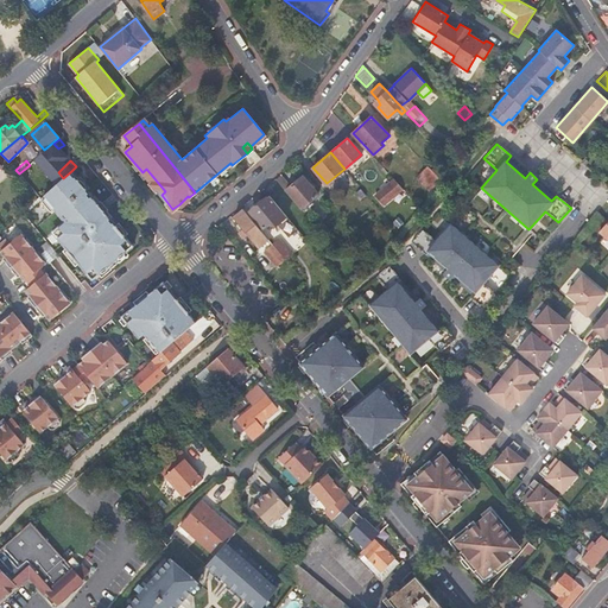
[(146,169),(143,172),(162,195),(165,191),(146,169)]
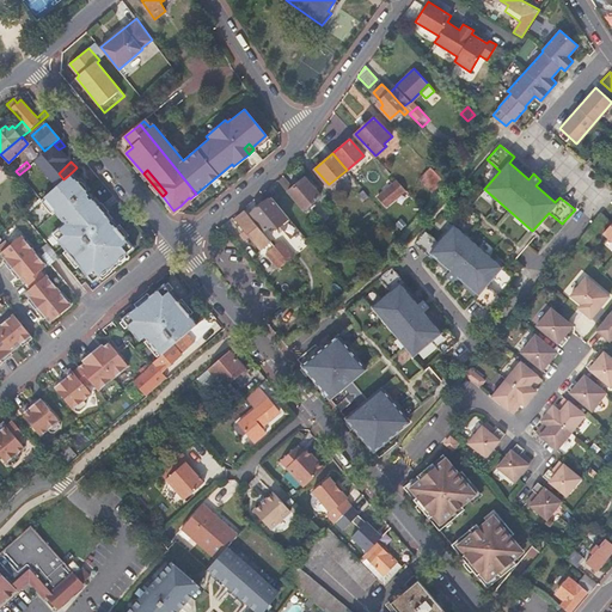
[(435,191),(440,188),(444,178),(434,170),(423,181),(435,191)]
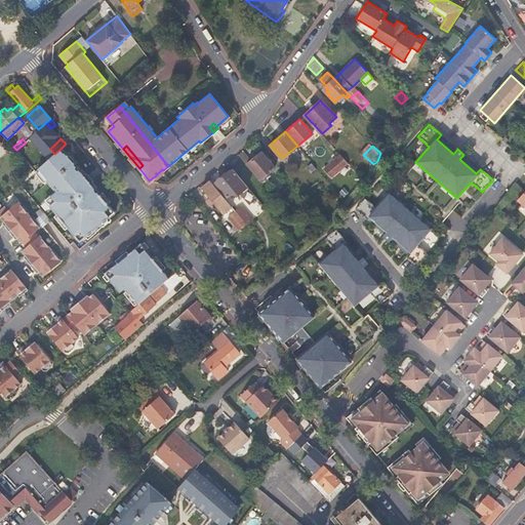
[(95,189),(62,148),(54,154),(38,169),(56,191),(46,200),(63,219),(95,189)]
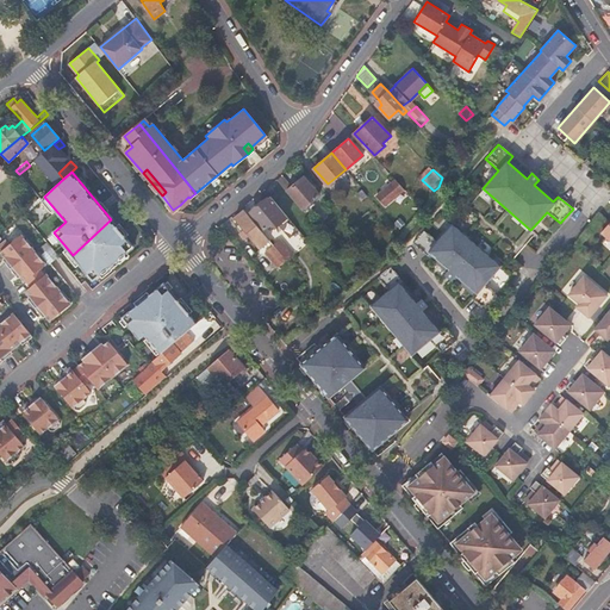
[(293,186),(282,174),(277,179),(303,210),(318,197),(303,179),(293,186)]
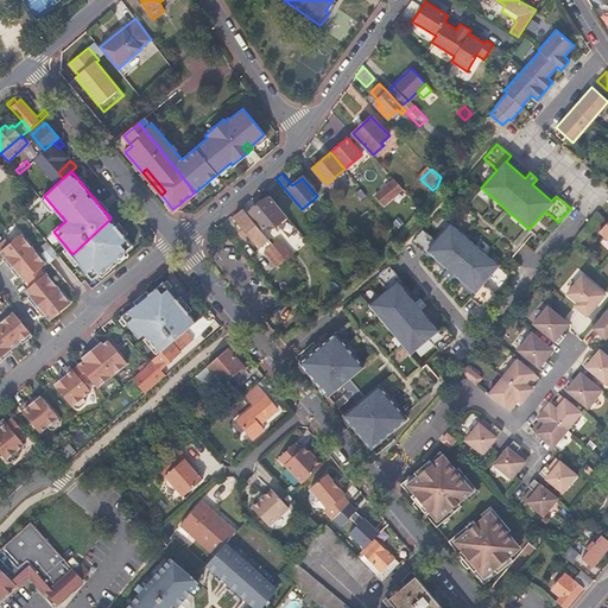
[(361,189),(367,195),(379,185),(373,178),(361,189)]
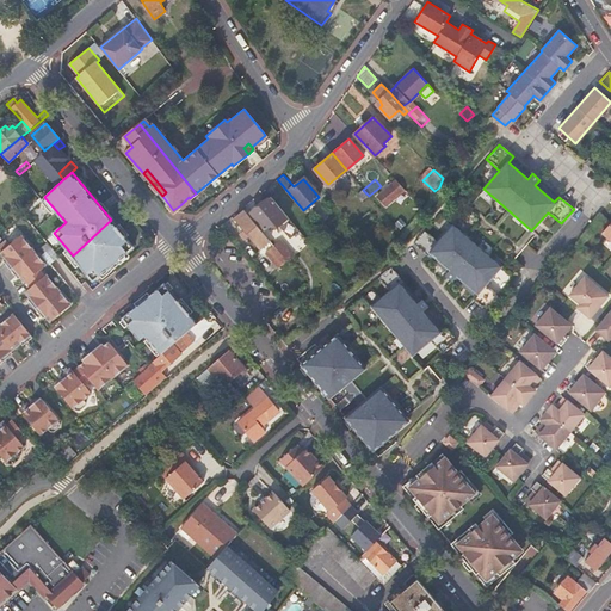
[(388,205),(407,189),(397,179),(378,196),(388,205)]
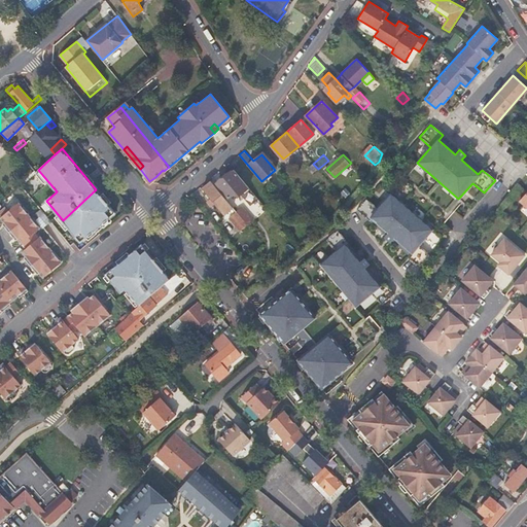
[(221,170),(230,163),(225,160),(218,166),(221,170)]
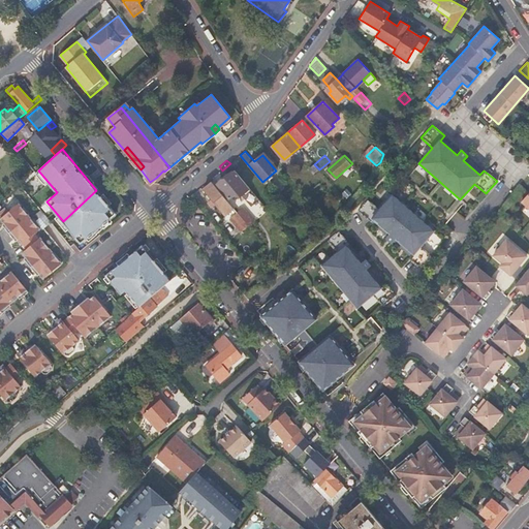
[(315,179),(321,173),(319,169),(314,164),(312,161),(305,167),(315,179)]
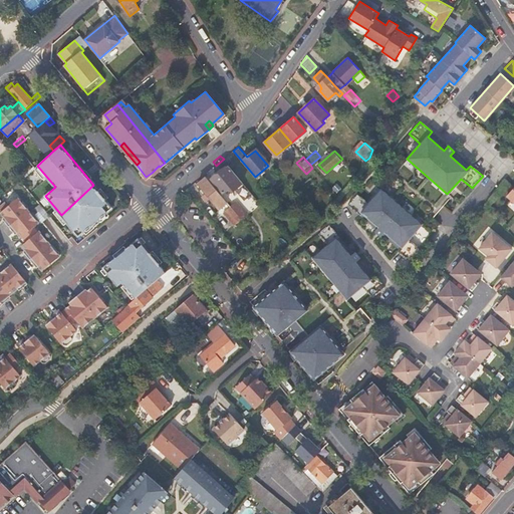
[(225,160),(224,159),(216,166),(220,171),(228,164),(225,160)]
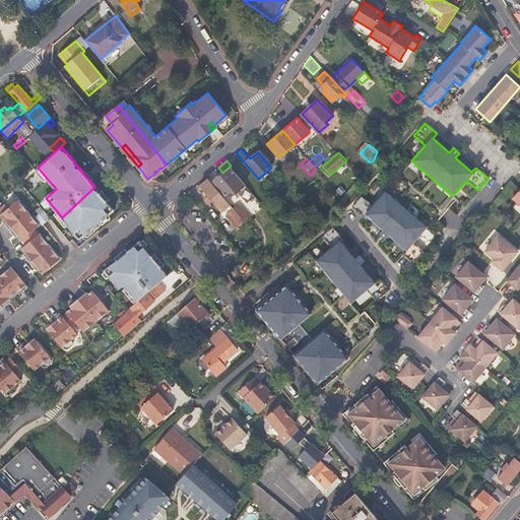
[(231,166),(222,173),(213,180),(225,195),(232,190),(235,193),(246,184),(231,166)]
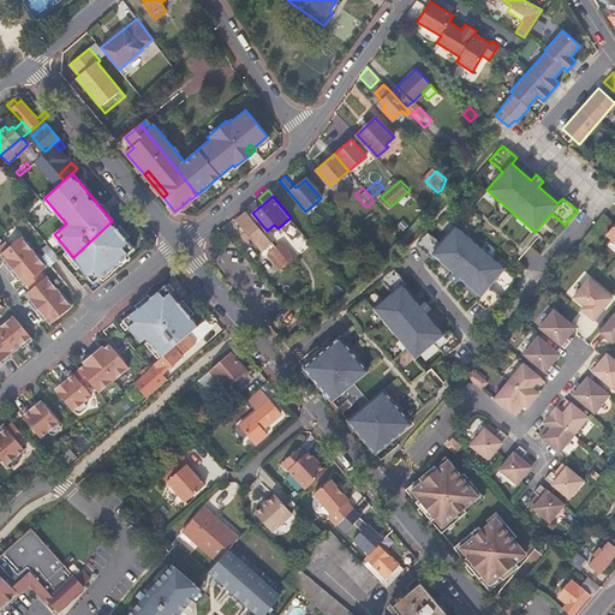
[(190,198),(181,207),(184,209),(193,202),(191,199),(190,198)]
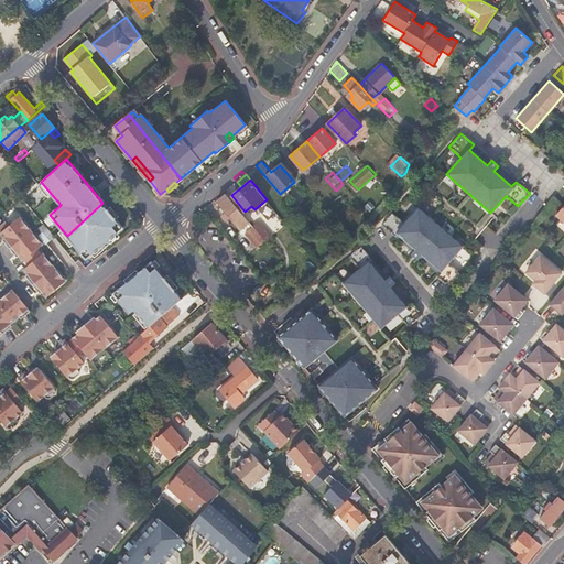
[(240,229),(249,223),(226,194),(216,202),(226,213),(221,216),(227,221),(230,218),(240,229)]
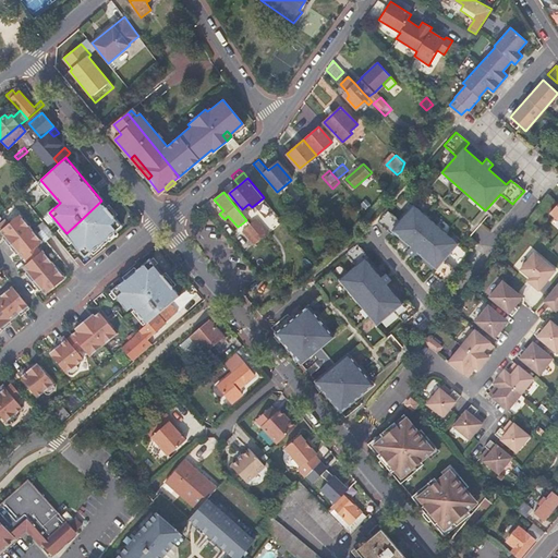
[(355,202),(362,209),(366,206),(360,198),(355,202)]
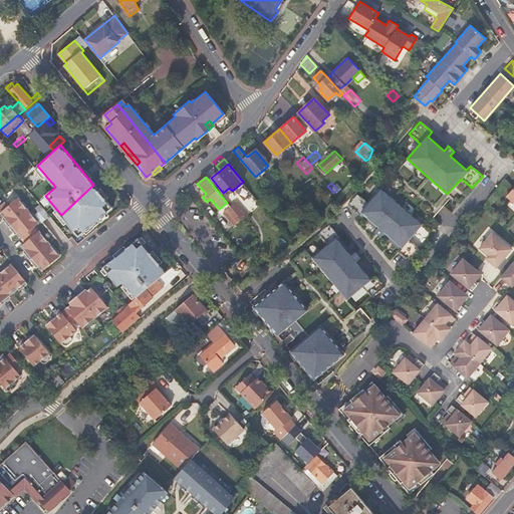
[(107,202),(93,185),(61,215),(75,232),(107,202)]
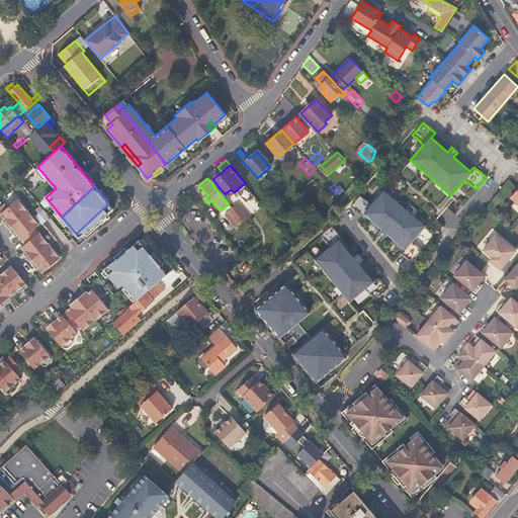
[(269,192),(275,200),(279,196),(273,189),(269,192)]
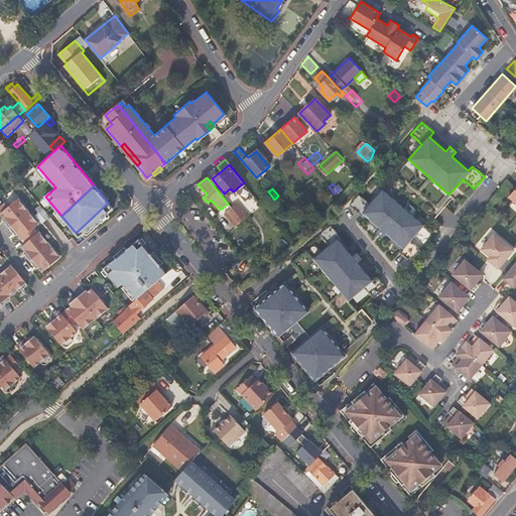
[(370,205),(358,195),(349,206),(360,215),(361,216),(363,214),(380,228),(376,232),(382,238),(386,233),(402,247),(398,252),(410,262),(420,250),(409,241),(423,225),(382,189),(370,205)]
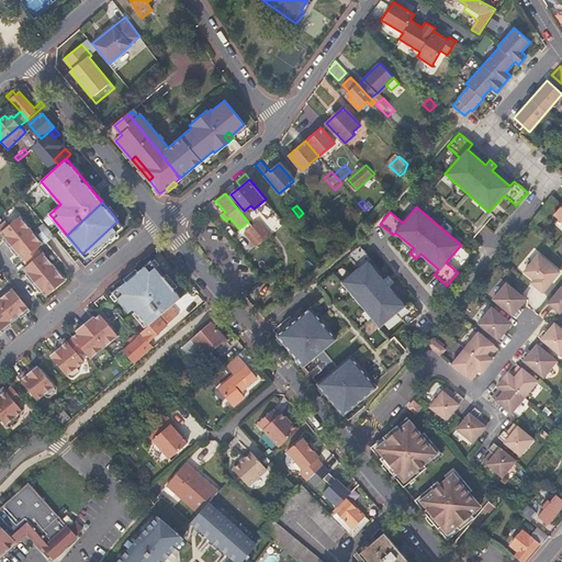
[(10,248),(32,231),(20,216),(1,233),(4,237),(8,240),(6,243),(10,248)]
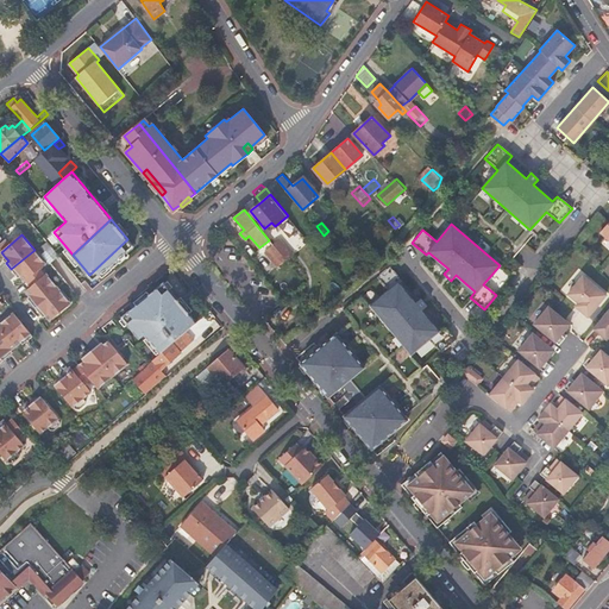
[(135,246),(127,239),(89,275),(94,281),(119,259),(135,246)]
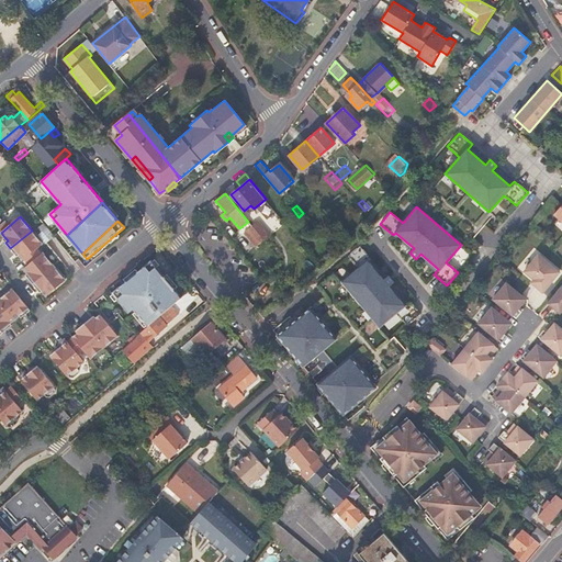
[(257,245),(263,239),(253,226),(246,232),(257,245)]
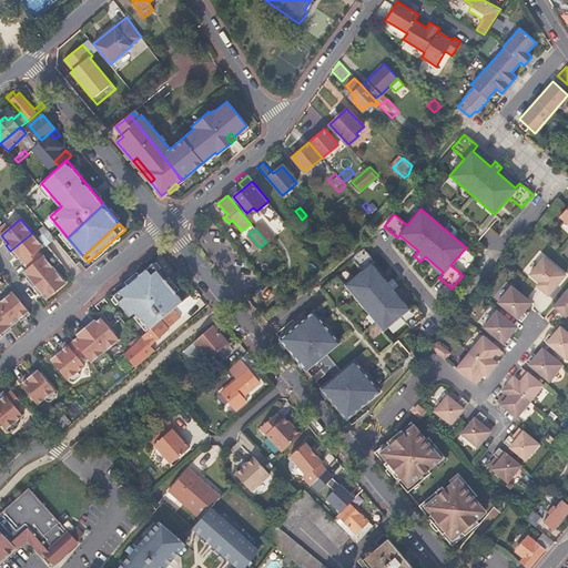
[(30,267),(43,257),(38,251),(43,246),(32,233),(10,251),(16,256),(17,255),(20,259),(23,263),(24,262),(30,267)]
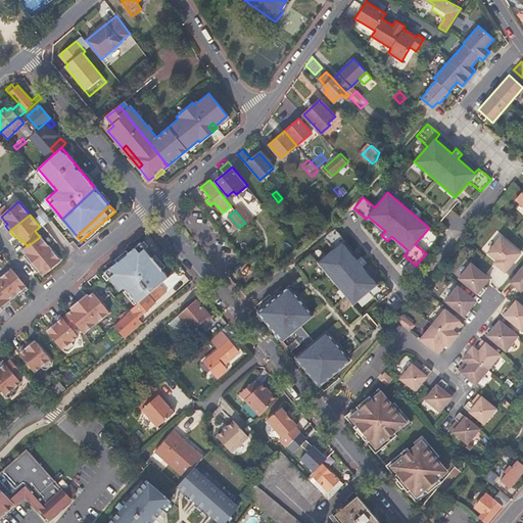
[(318,262),(352,304),(369,291),(379,302),(391,292),(381,279),(376,283),(362,267),(367,263),(361,256),(357,259),(341,242),(344,240),(334,229),(324,237),(333,249),(318,262)]
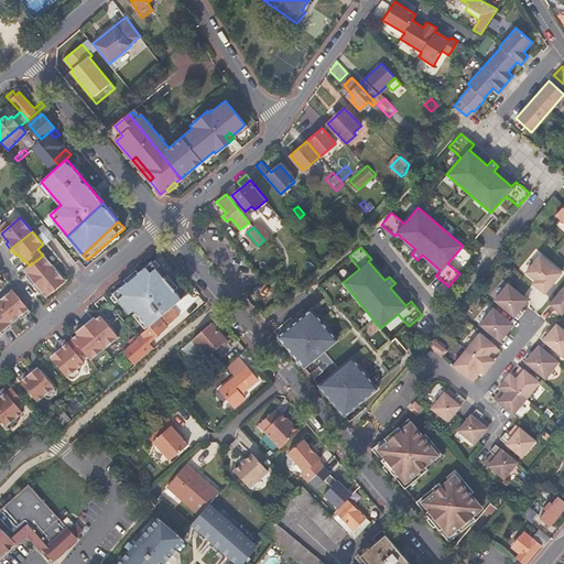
[(26,272),(45,256),(44,255),(43,256),(30,266),(24,270),(26,272)]
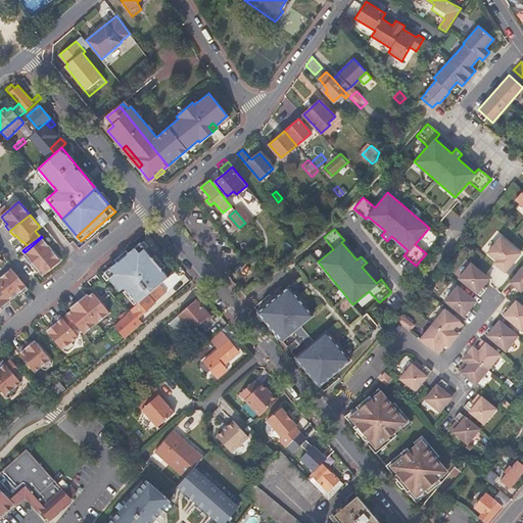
[(498,264),(495,267),(502,272),(517,252),(496,236),(484,251),(492,259),(498,264)]
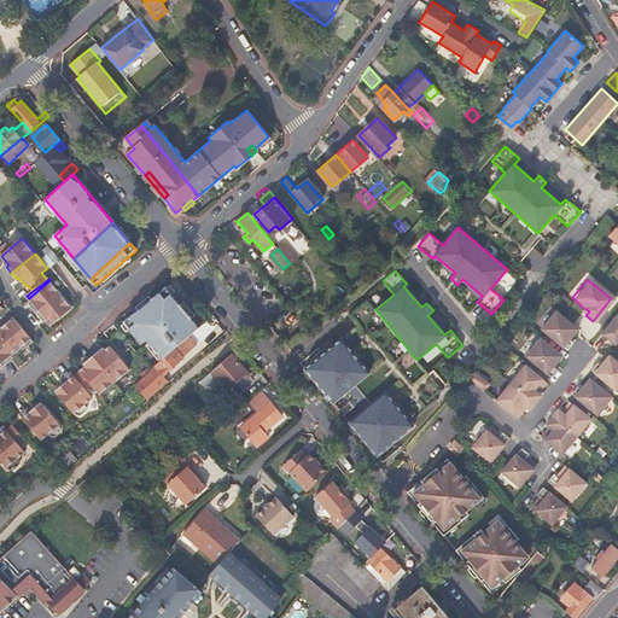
[(60,293),(50,280),(29,298),(29,299),(30,301),(34,304),(31,307),(36,314),(60,293)]
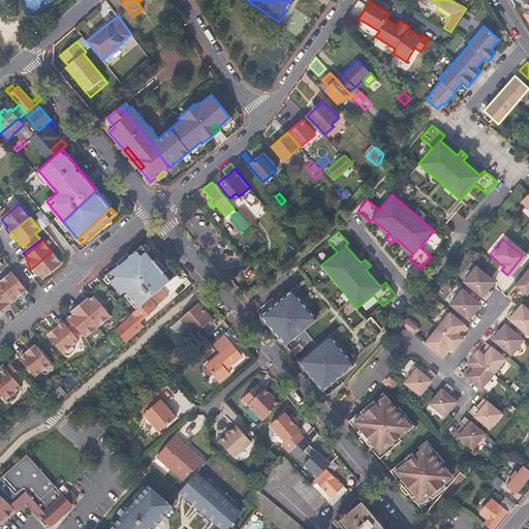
[(121,292),(157,262),(144,246),(107,276),(121,292)]
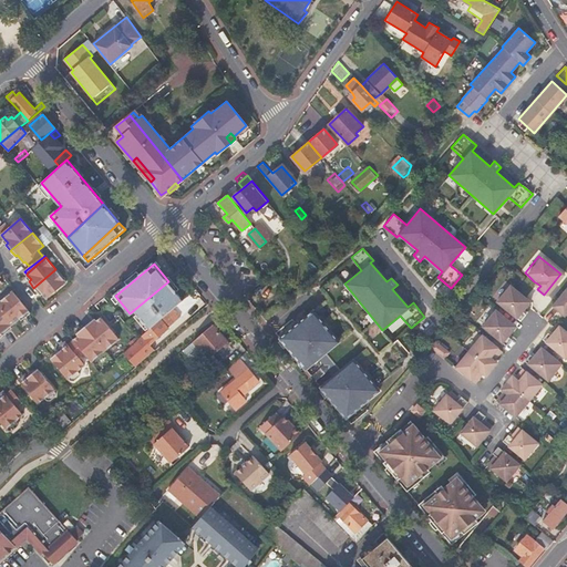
[(61,276),(55,269),(33,288),(39,294),(41,292),(42,292),(61,276)]
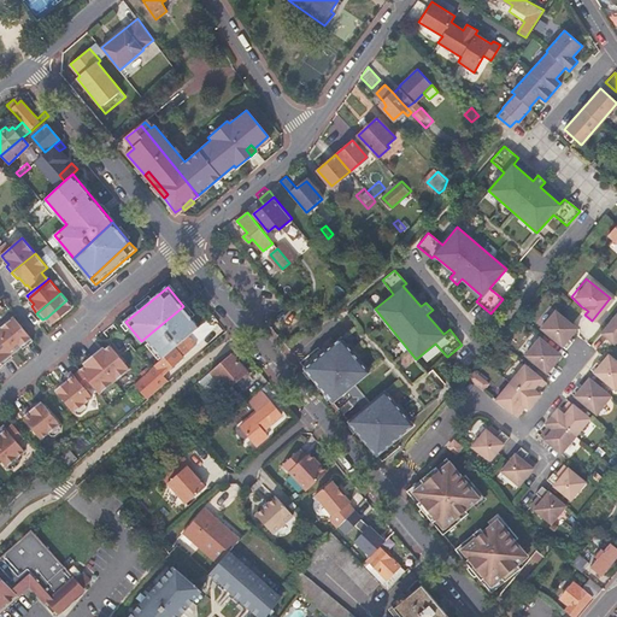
[(276,309),(276,299),(253,299),(253,309),(276,309)]
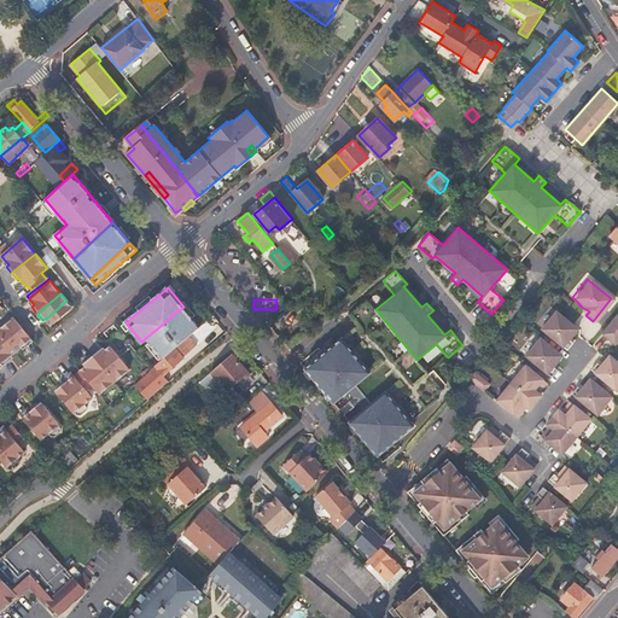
[(73,309),(66,301),(46,319),(47,321),(52,326),(73,309)]
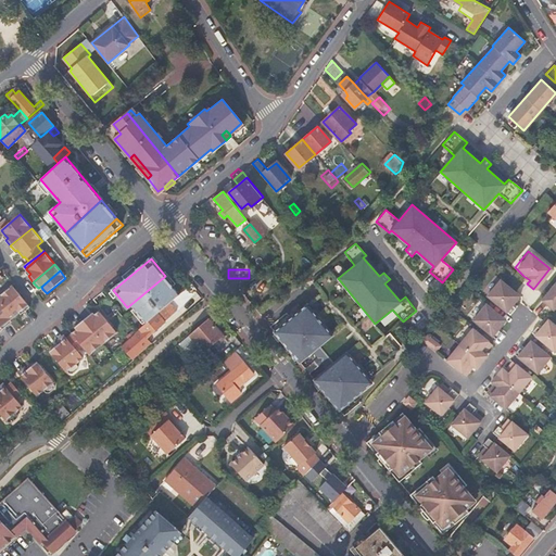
[(180,294),(165,276),(127,307),(129,308),(134,305),(148,323),(158,314),(177,298),(180,294)]
